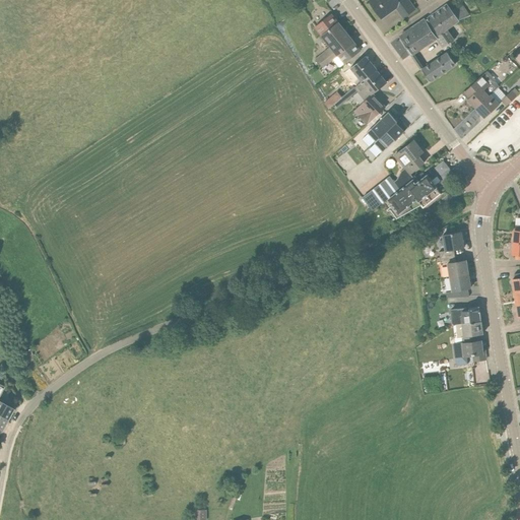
[(381,18),(395,8),(402,18),(415,9),(408,0),(399,0),(399,1),(398,0),(371,0),(369,2),(381,18)]
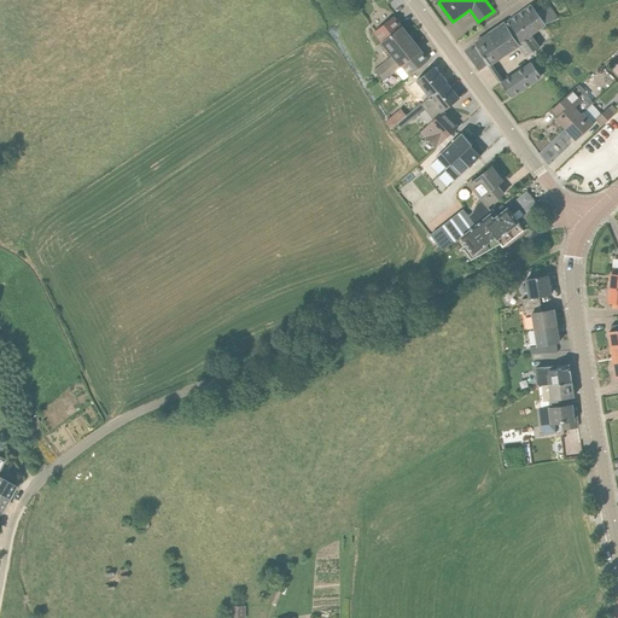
[(474,44),(483,54),(540,16),(536,11),(531,5),(474,44)]
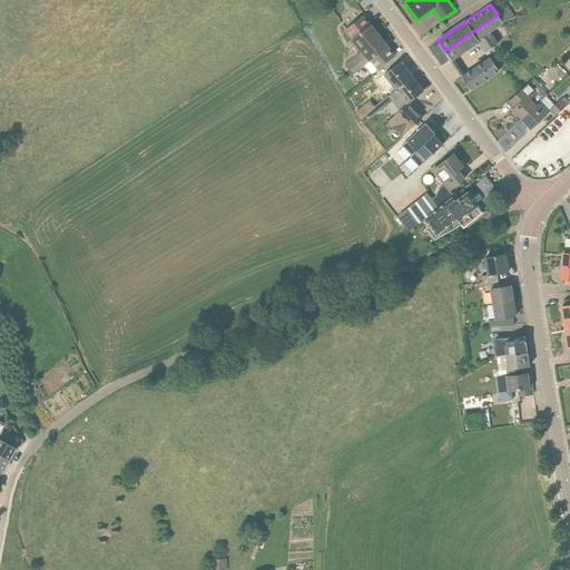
[(498,15),(445,50),(451,59),(479,40),(491,31),(503,23),(502,22),(498,15)]
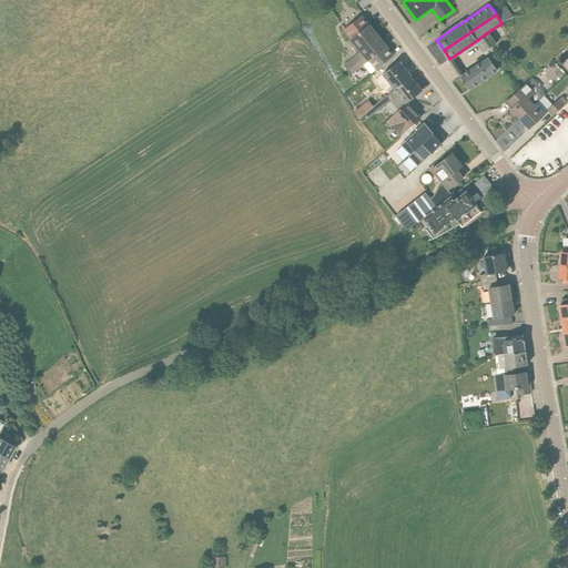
[(351,40),(361,52),(365,57),(368,62),(369,61),(386,48),(368,24),(359,31),(351,40)]
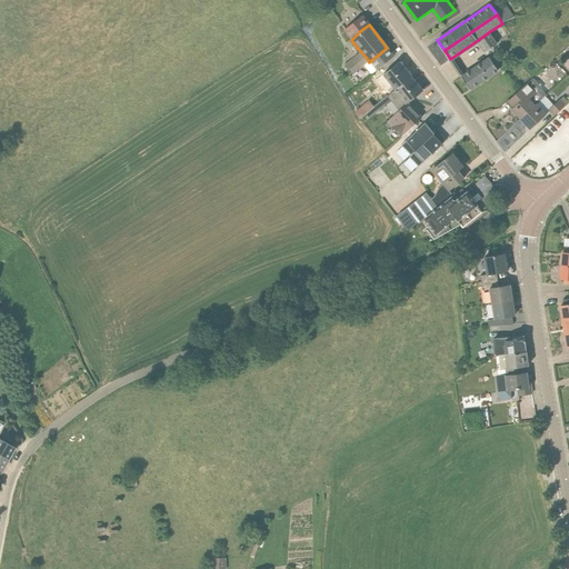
[(486,51),(498,43),(490,31),(478,40),(486,51)]
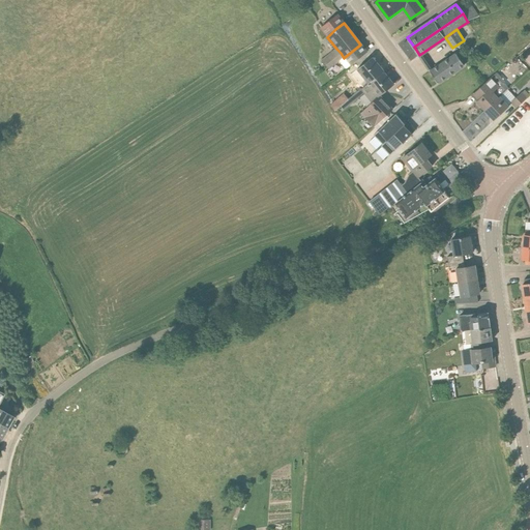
[(344,58),(341,60),(346,67),(351,64),(351,65),(367,52),(360,45),(345,57),(344,58)]
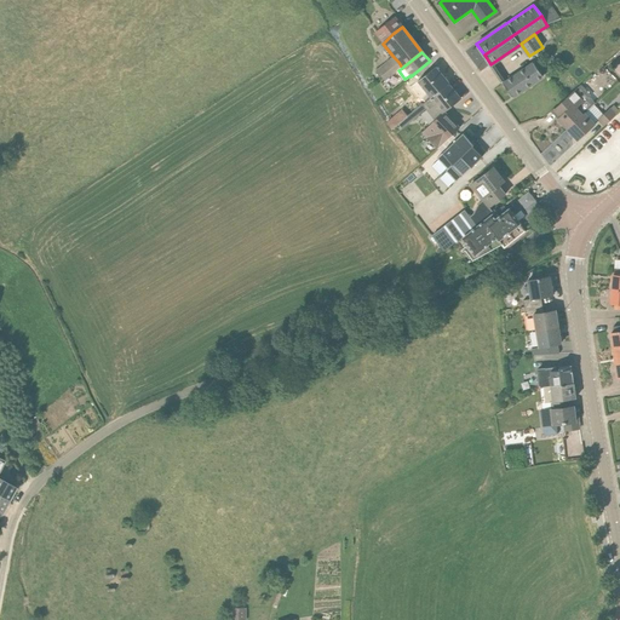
[(399,62),(389,69),(384,63),(377,70),(385,81),(392,74),(399,70),(402,68),(399,62)]
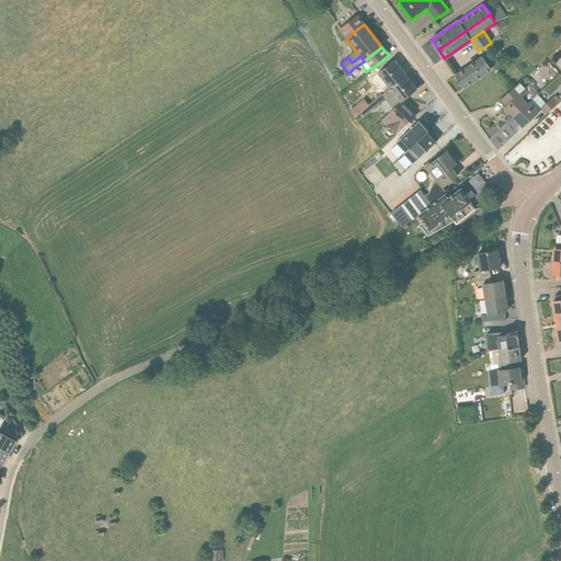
[(483,58),(456,76),(464,88),(491,69),(483,58)]
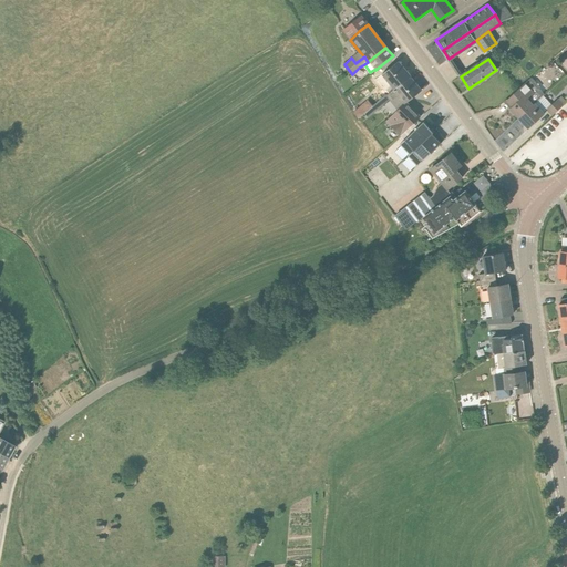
[(381,75),(393,90),(410,76),(398,62),(381,75)]
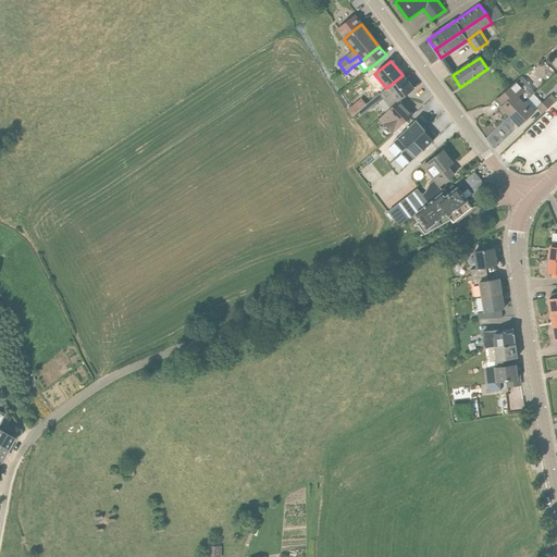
[(413,89),(403,75),(386,88),(380,94),(383,98),(391,108),(398,101),(413,89)]
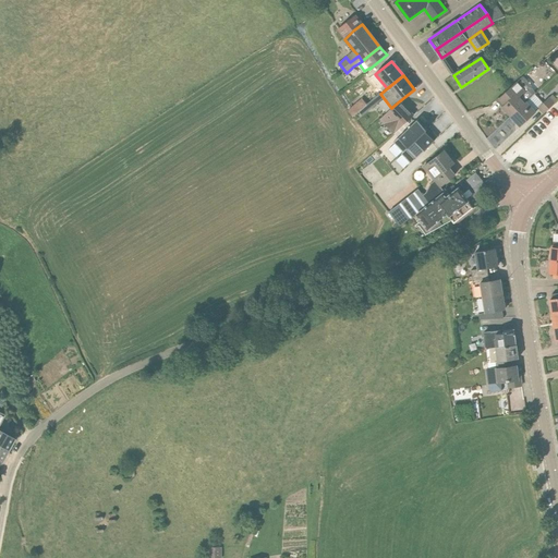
[(510,116),(526,101),(536,93),(531,87),(532,86),(523,76),(499,97),(505,104),(501,107),(510,116)]
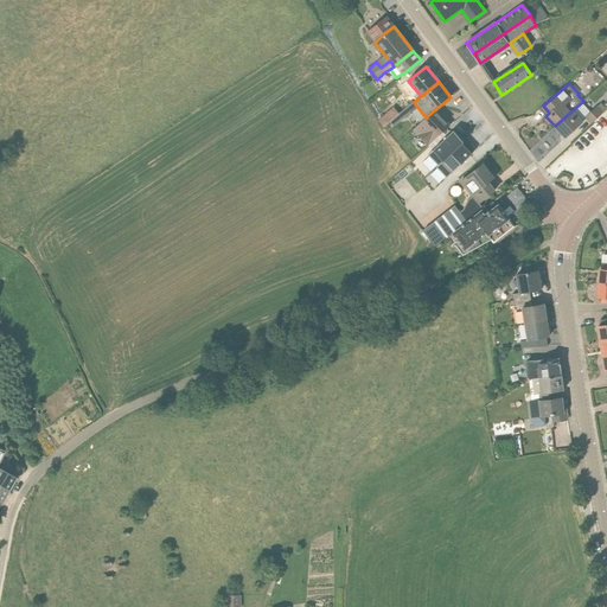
[(601,102),(585,117),(592,125),(604,112),(602,110),(606,108),(601,102)]
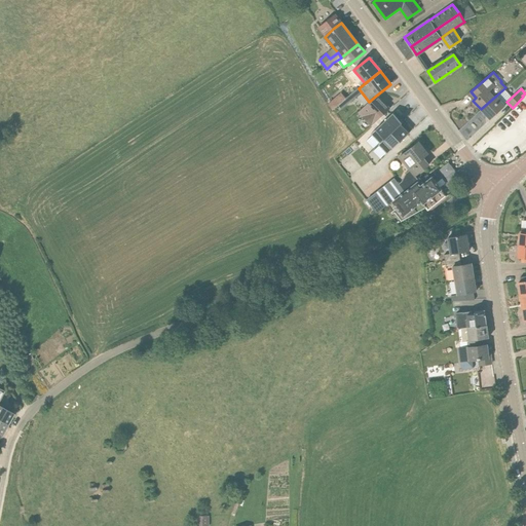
[(352,101),(358,96),(354,91),(349,96),(352,101)]
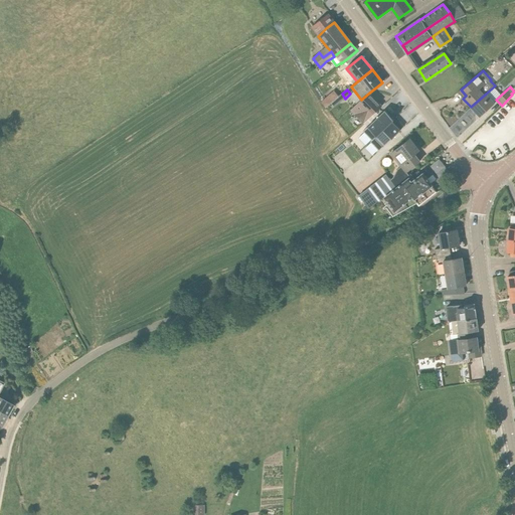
[(333,91),(321,102),(326,108),(338,97),(333,91)]
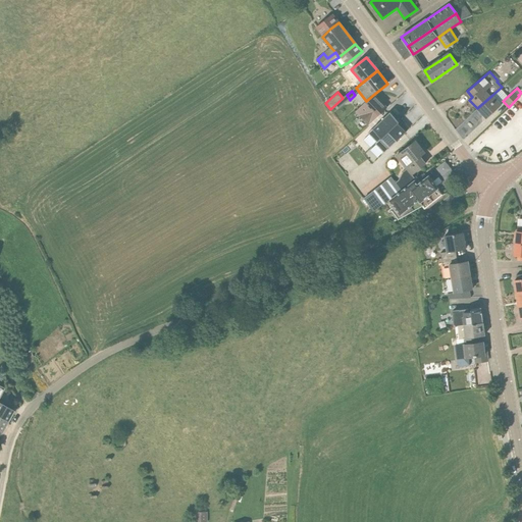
[(355,112),(368,125),(386,108),(373,95),(366,101),(355,112)]
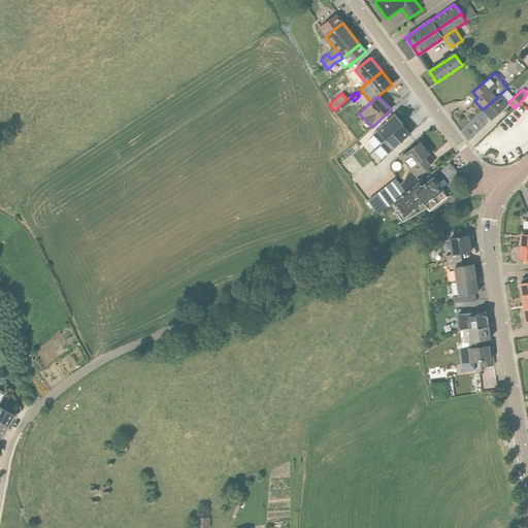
[(507,106),(498,96),(483,109),(492,120),(507,106)]
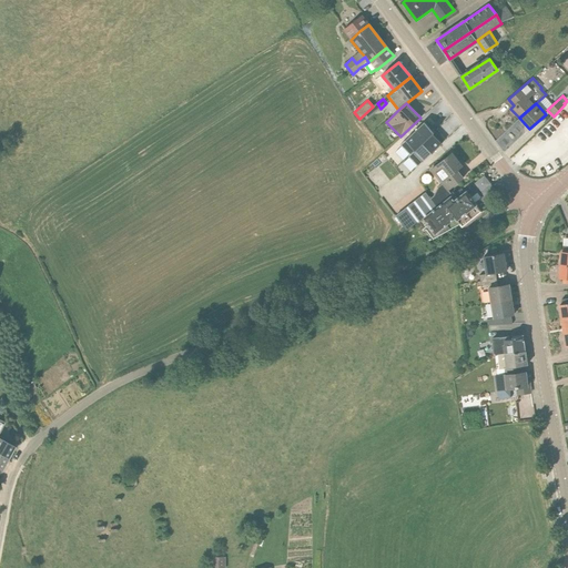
[(434,134),(436,133),(425,123),(399,145),(409,155),(434,134)]
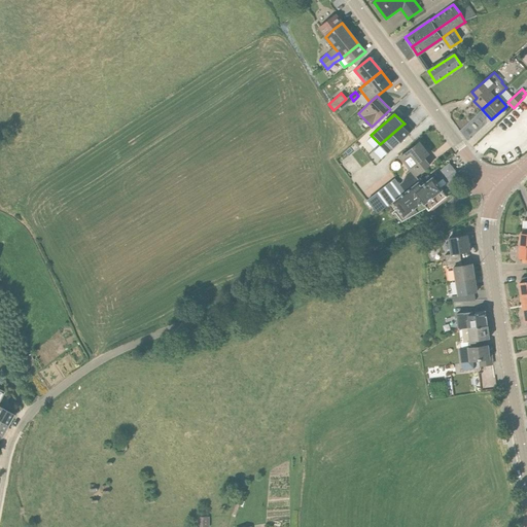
[(387,154),(412,134),(402,125),(380,144),(378,145),(387,154)]
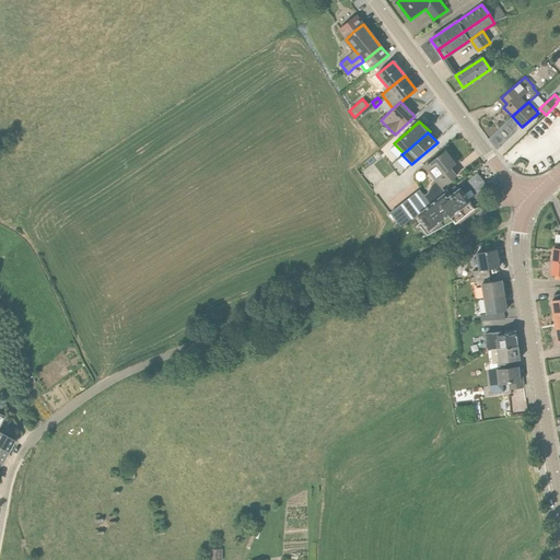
[(424,167),(441,188),(457,175),(451,167),(455,164),(445,151),(424,167)]
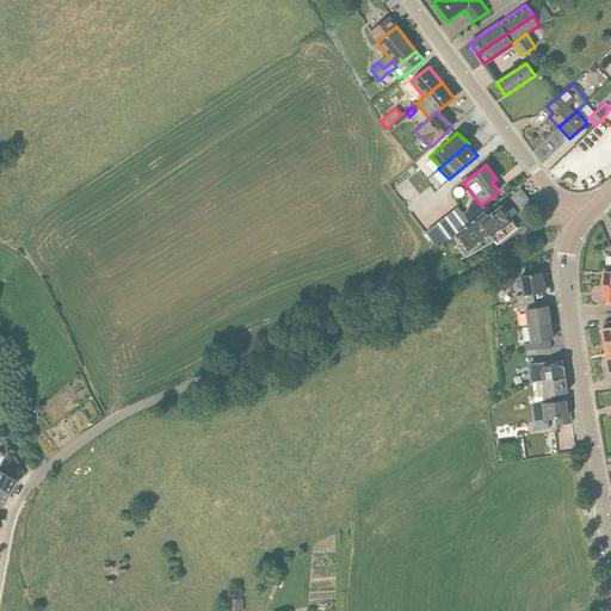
[(469,222),(450,238),(466,257),(469,253),(468,251),(489,234),(495,240),(516,224),(512,221),(512,220),(501,205),(499,205),(497,203),(469,222)]
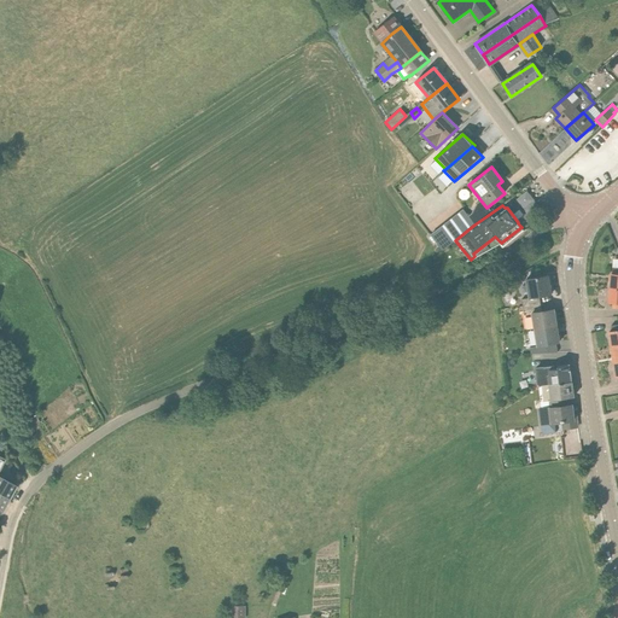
[(462,210),(431,234),(443,250),(455,240),(474,225),(462,210)]
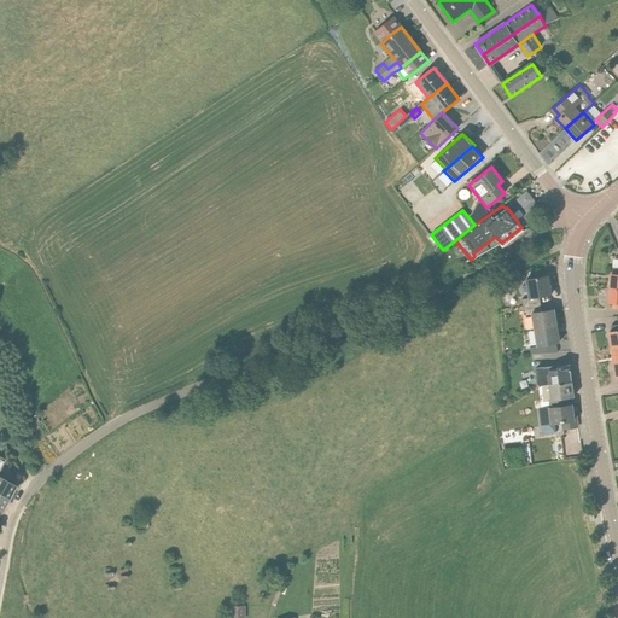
[(526,279),(530,298),(522,299),(523,307),(541,303),(540,297),(552,295),(548,275),(526,279)]
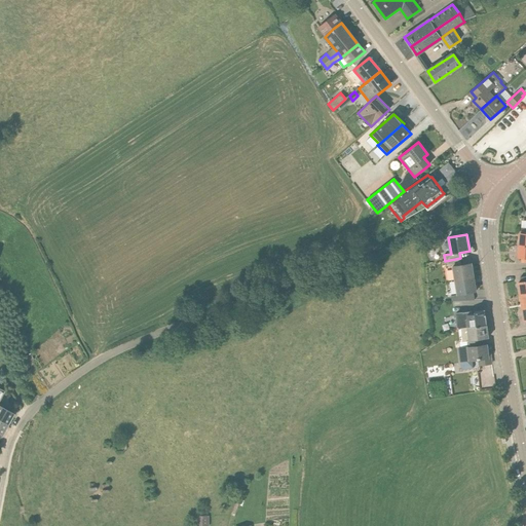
[(451,267),(454,280),(474,277),(472,263),(461,265),(460,258),(445,261),(446,267),(451,267)]
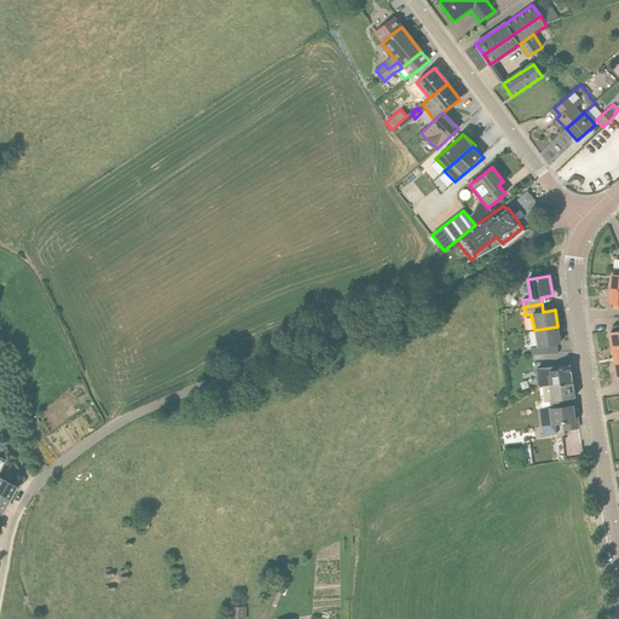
[(534,330),(537,346),(531,347),(532,353),(550,353),(549,345),(560,343),(557,327),(534,330)]
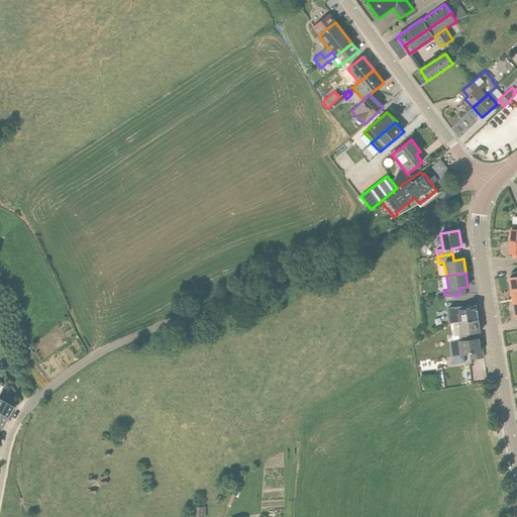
[(448,308),(450,323),(460,321),(459,321),(479,319),(479,318),(478,318),(477,310),(478,310),(477,309),(477,305),(477,304),(467,306),(448,308)]
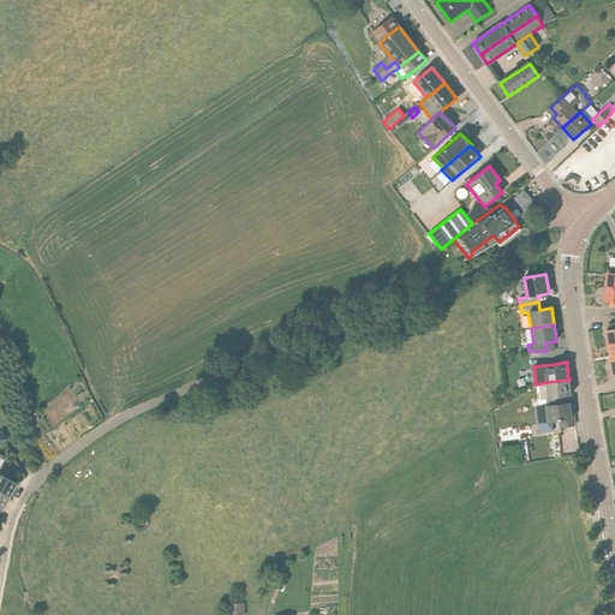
[(571,395),(569,380),(547,382),(548,382),(536,384),(538,405),(536,405),(536,406),(565,402),(563,396),(571,395)]
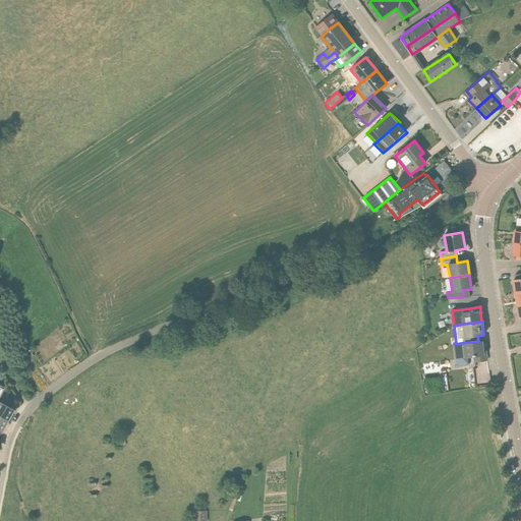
[(478,342),(478,341),(454,344),(456,358),(457,358),(457,366),(469,364),(468,357),(473,356),(474,362),(486,360),(486,354),(483,354),(482,341),(478,342)]
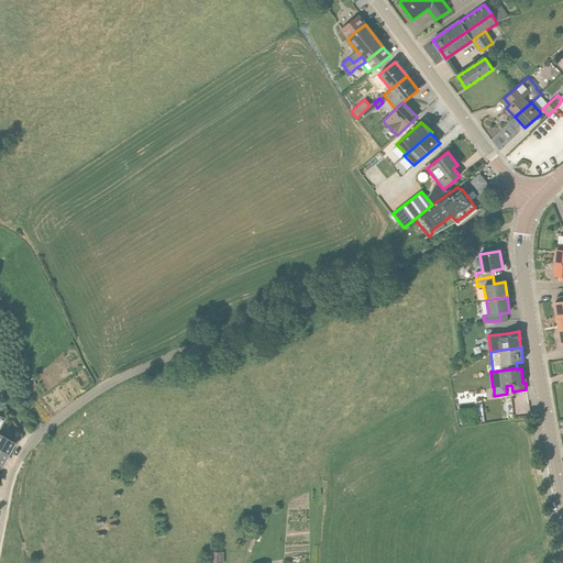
[(0,449),(8,454),(14,443),(4,438),(0,434),(0,426),(3,419),(0,417),(0,449)]
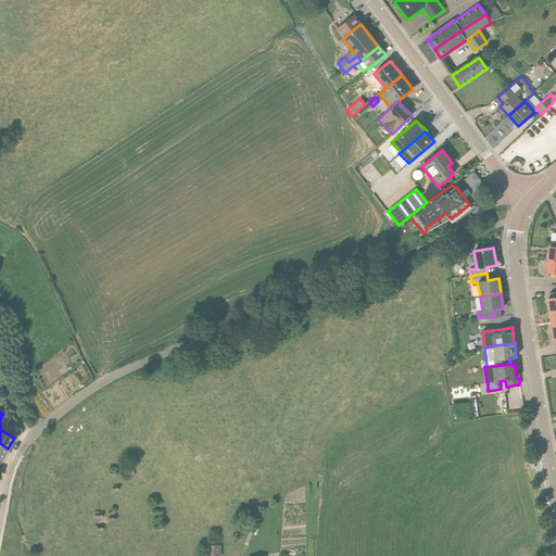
[(209,555),(220,555),(220,545),(209,545),(209,555)]
